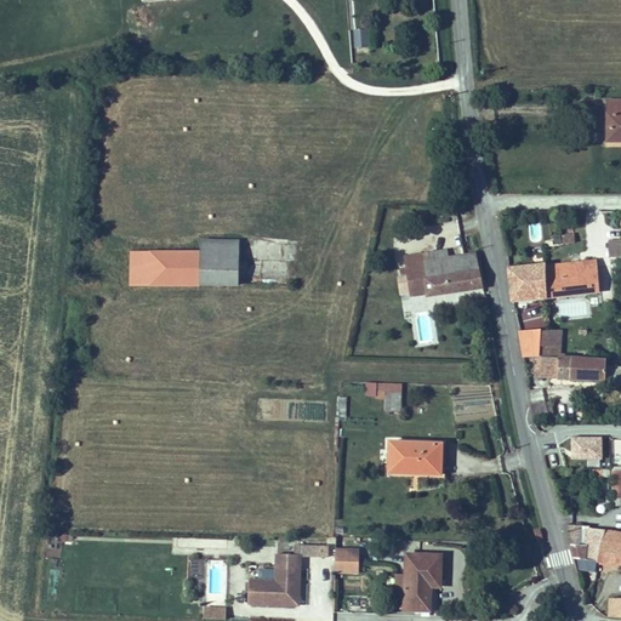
[(609,140),(620,140),(620,98),(609,100),(609,140)]
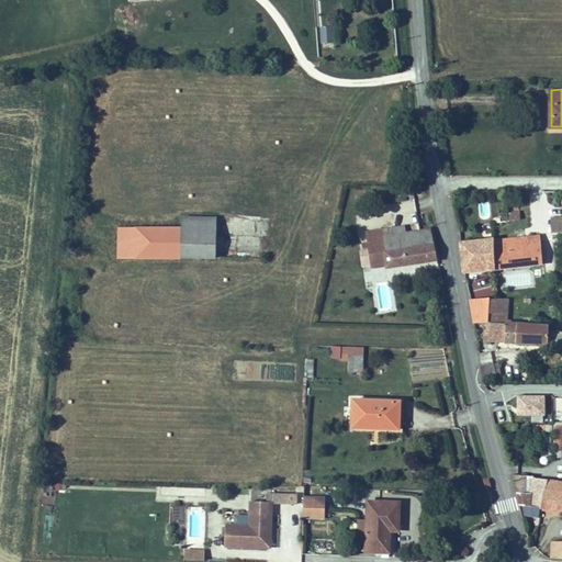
[(487,203),(480,204),(481,217),(489,216),(487,203)]
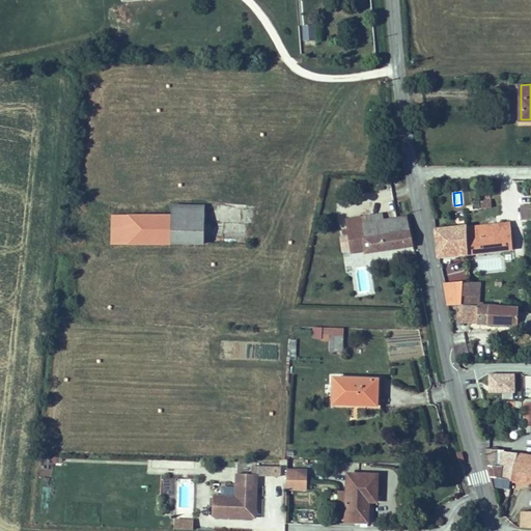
[(493,200),(482,202),(484,210),(494,207),(493,200)]
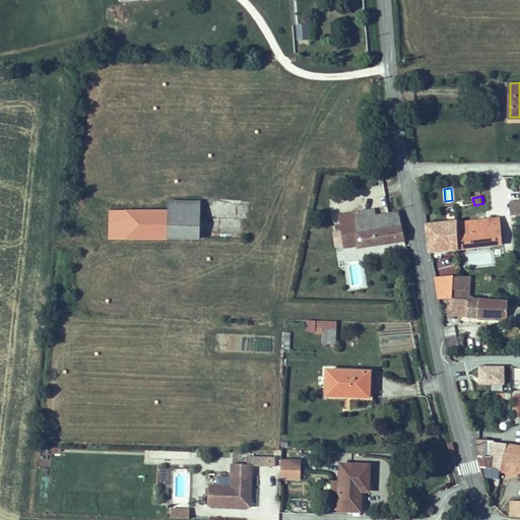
[(170,199),(170,210),(169,240),(202,240),(202,199),(170,199)]
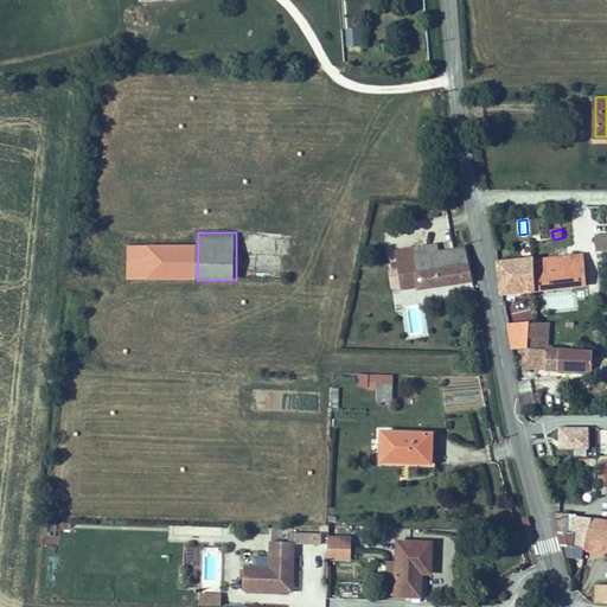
[(606,235),(595,235),(595,250),(606,249),(606,235)]
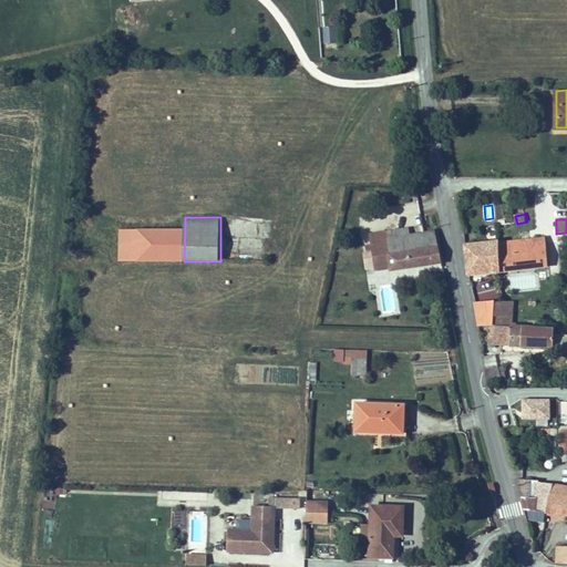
[(120,228),(119,260),(184,261),(185,229),(120,228)]
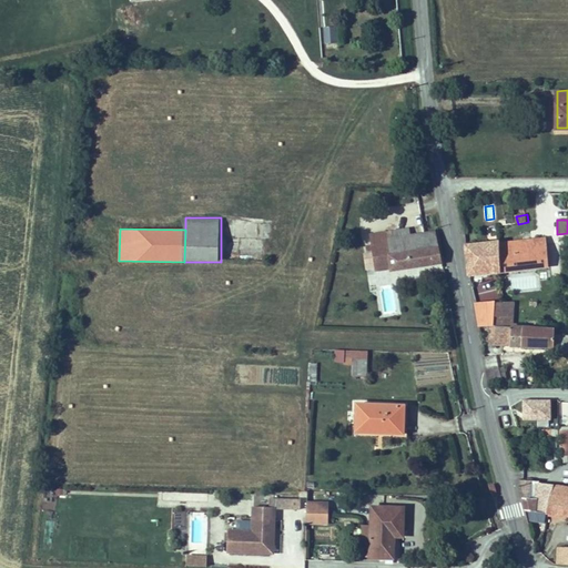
[(377,269),(392,266),(393,270),(439,261),(443,261),(437,231),(434,231),(396,237),(395,231),(386,232),(372,234),(374,244),(366,245),(367,252),(374,251),(377,269)]
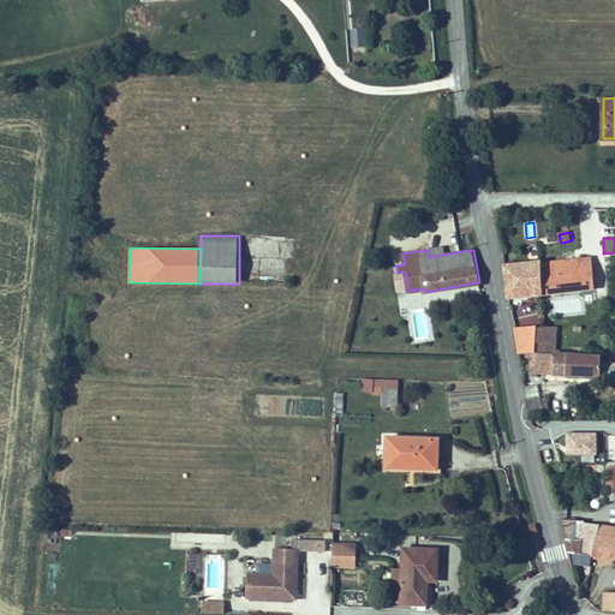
[(587,258),(533,262),(538,292),(591,288),(587,258)]
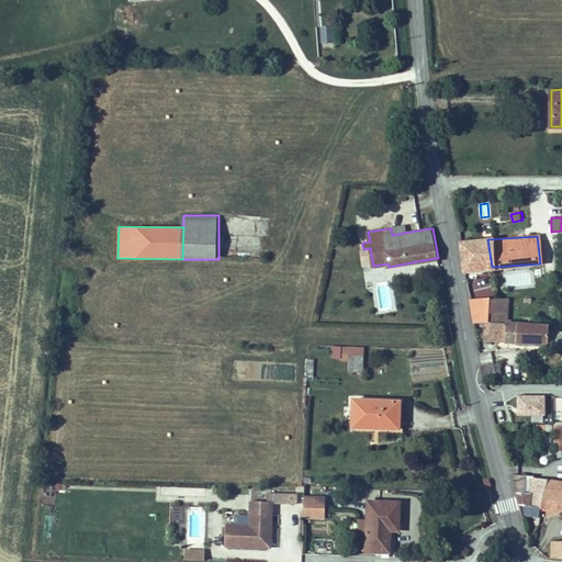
[(487,239),(487,237),(459,239),(464,268),(492,267),(487,239)]
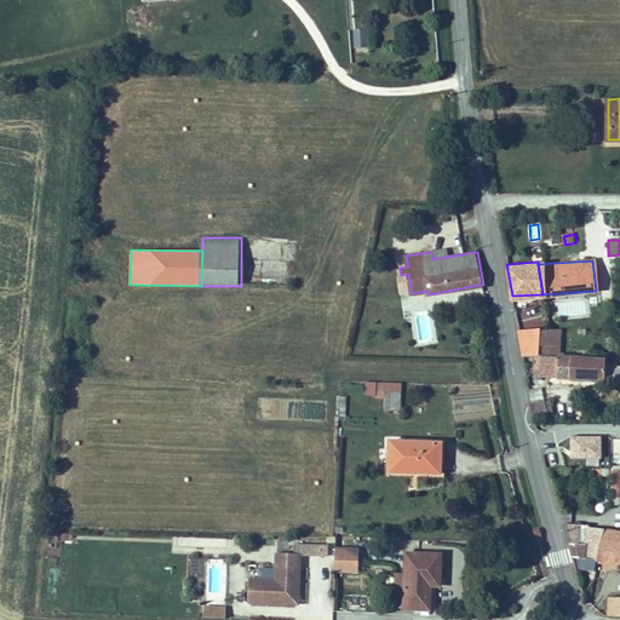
[(543,300),(520,303),(522,328),(539,326),(538,315),(545,314),(543,300)]
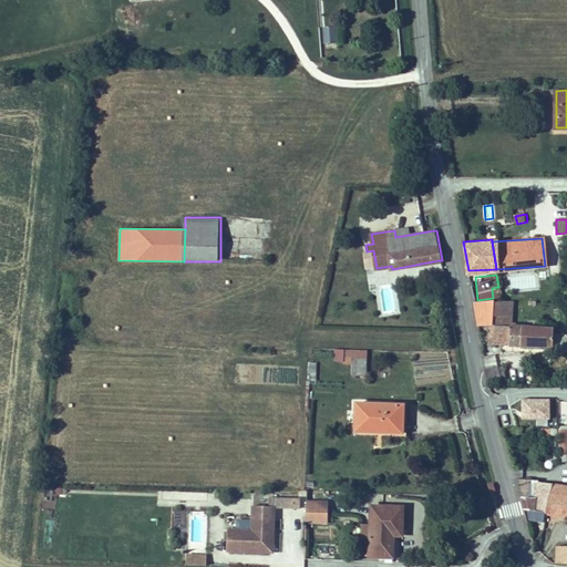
[(504,326),(501,303),(480,302),(483,326),(504,326)]
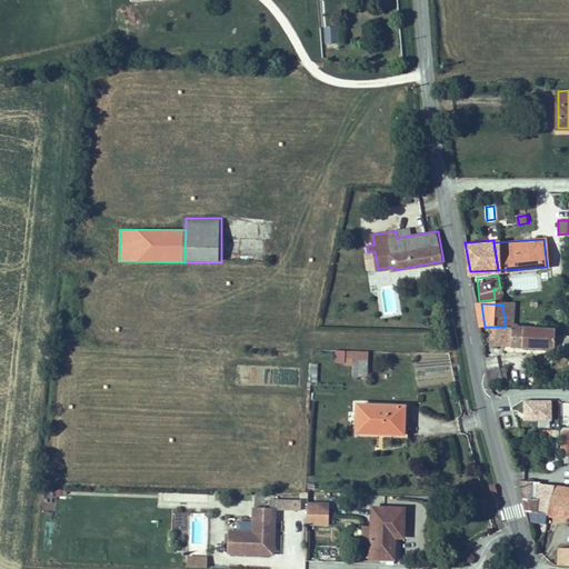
[(517,306),(502,305),(506,327),(516,327),(517,306)]
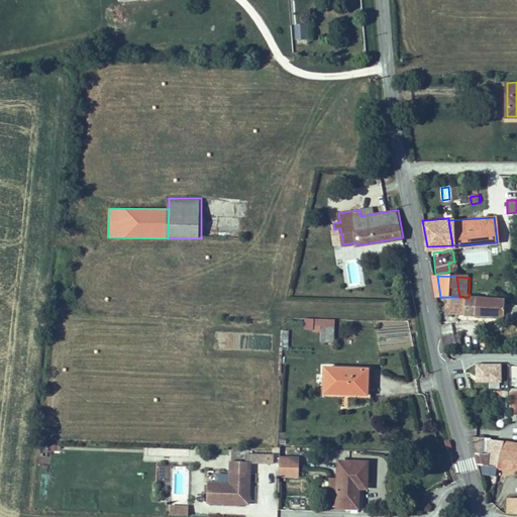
[(501,318),(506,305),(505,299),(470,297),(469,297),(440,297),(437,297),(440,312),(501,318)]
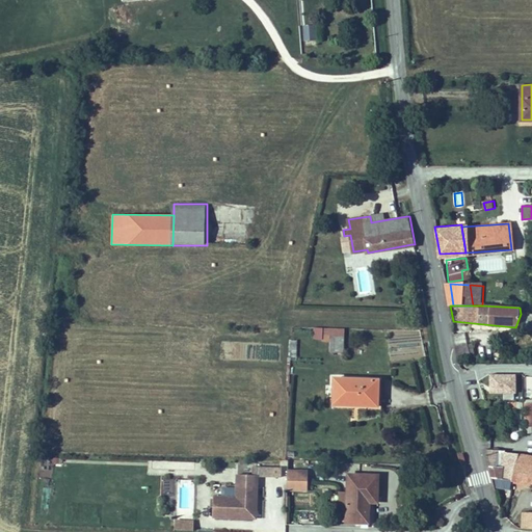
[(341,352),(341,328),(328,328),(328,342),(328,352),(341,352)]
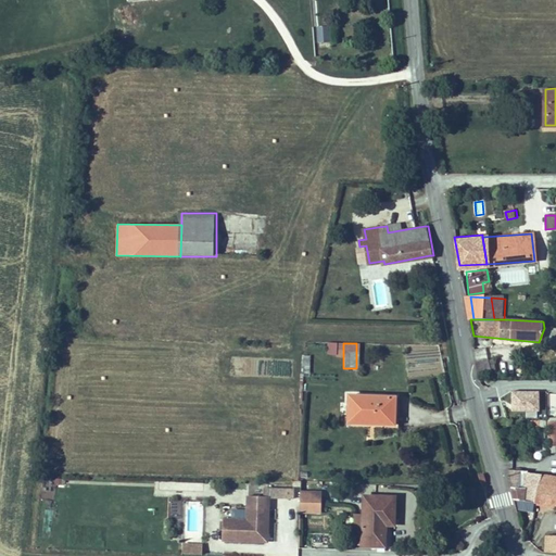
[(487,349),(475,350),(476,358),(487,358),(487,349)]
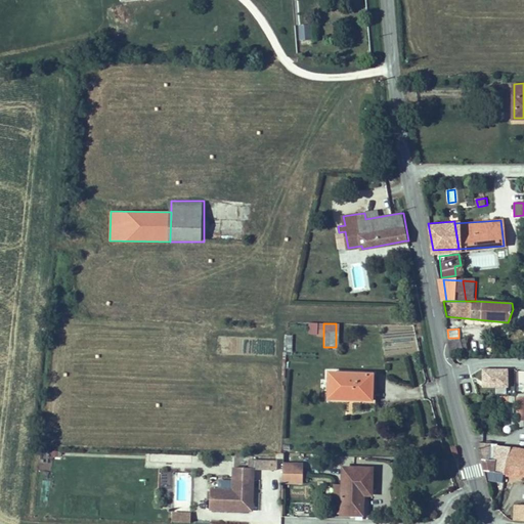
[(451,342),(454,354),(463,353),(463,341),(451,342)]
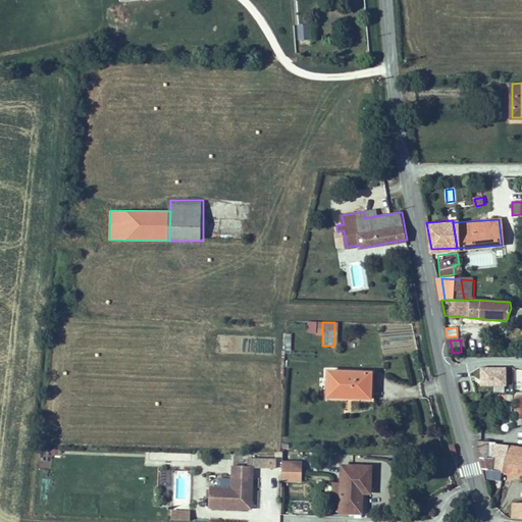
[(507,369),(482,368),(482,383),(507,383),(507,369)]
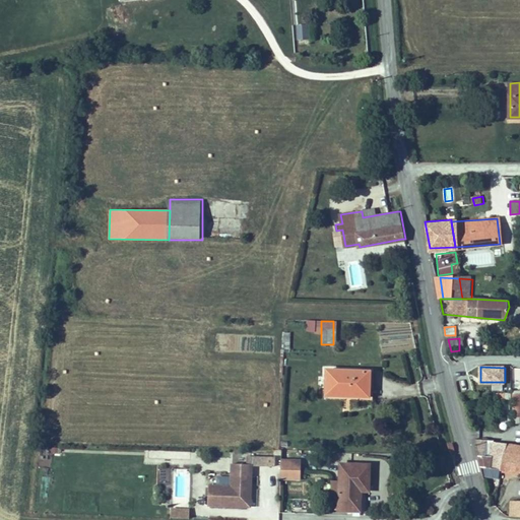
[(327,399),(371,399),(371,371),(327,371),(327,399)]
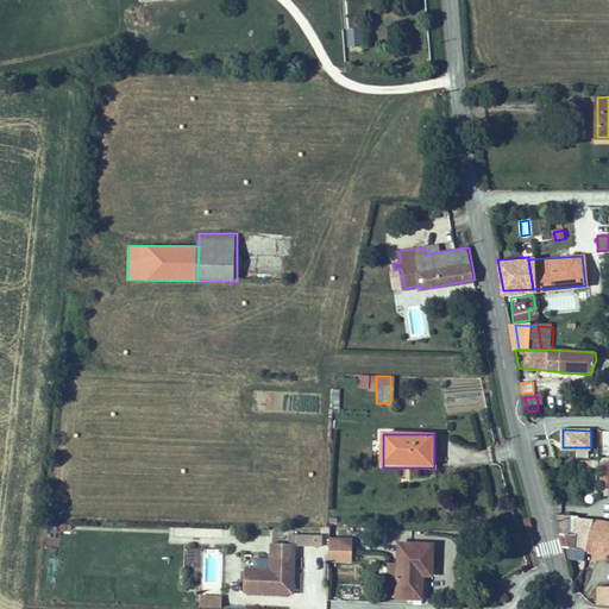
[(550,440),(535,444),(539,459),(553,457),(550,440)]
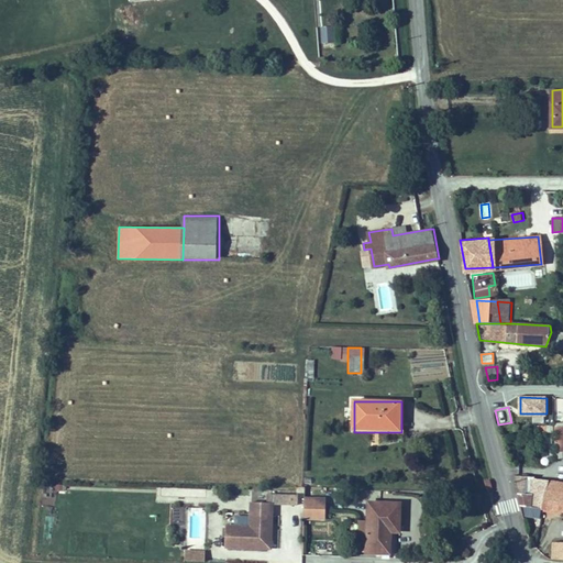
[(555,452),(562,451),(562,427),(553,428),(555,452)]
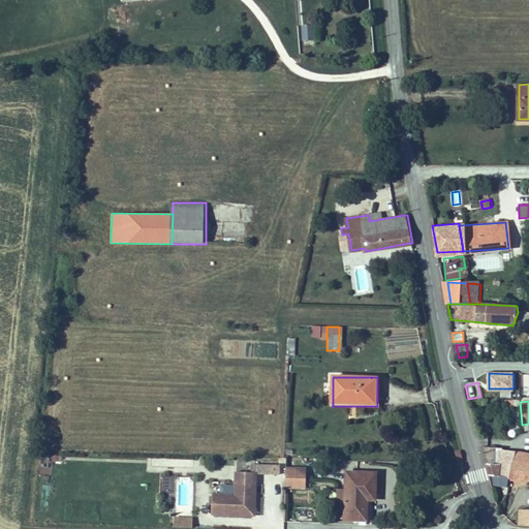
[(510,476),(514,452),(507,450),(506,447),(486,446),(494,475),(510,476)]
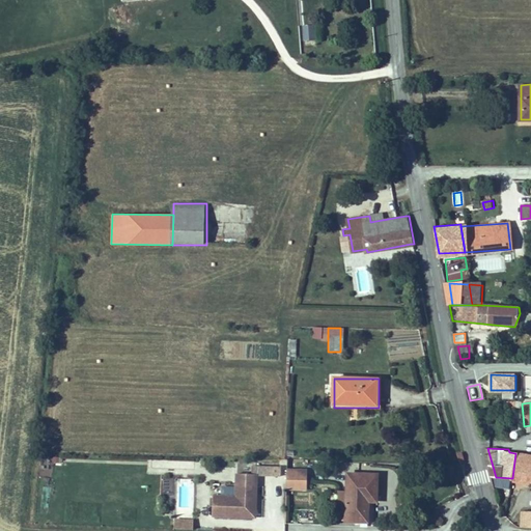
[(530,451),(530,452),(516,451),(515,453),(512,478),(530,479),(530,451)]
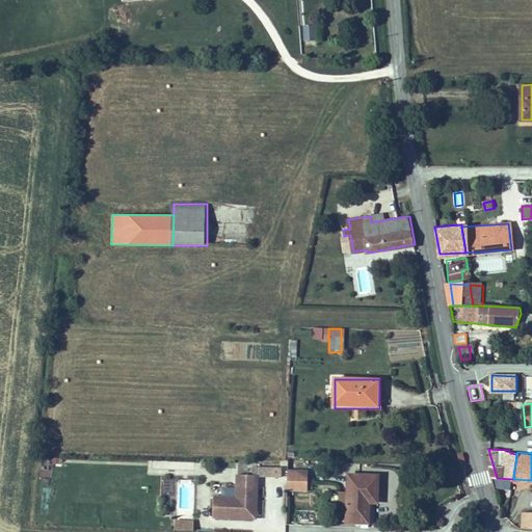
[(285,470),(256,469),(256,477),(260,477),(260,478),(285,479),(285,470)]
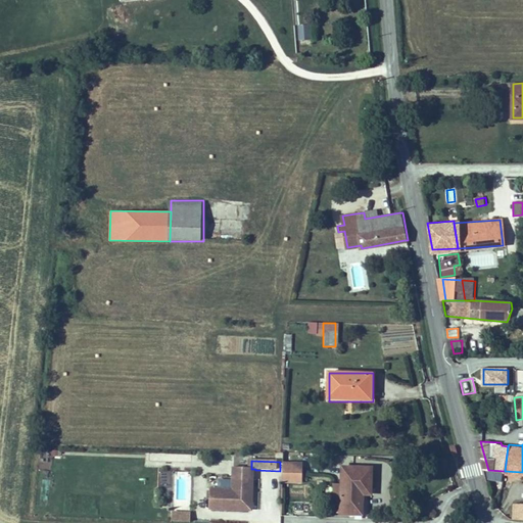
[(286,465),(285,483),(303,483),(304,466),(286,465)]
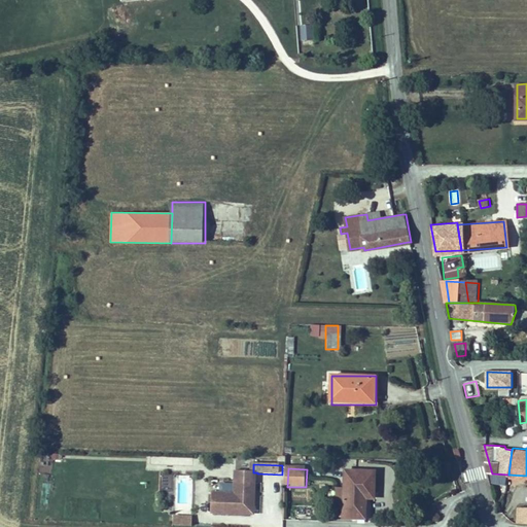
[(257,473),(257,472),(253,472),(238,471),(237,495),(214,494),(213,514),(256,515),(257,473)]
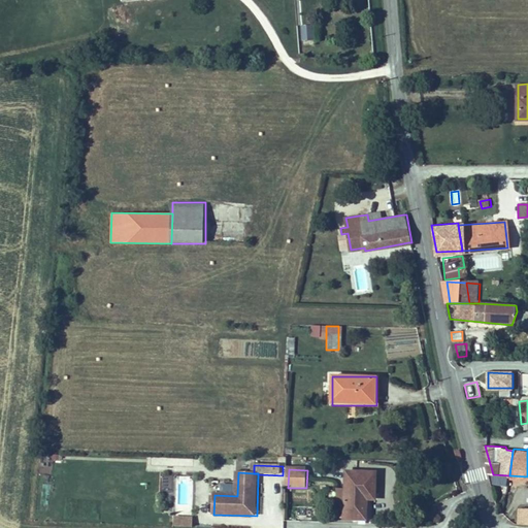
[(367,498),(375,498),(375,473),(347,473),(345,518),(366,519),(367,498)]
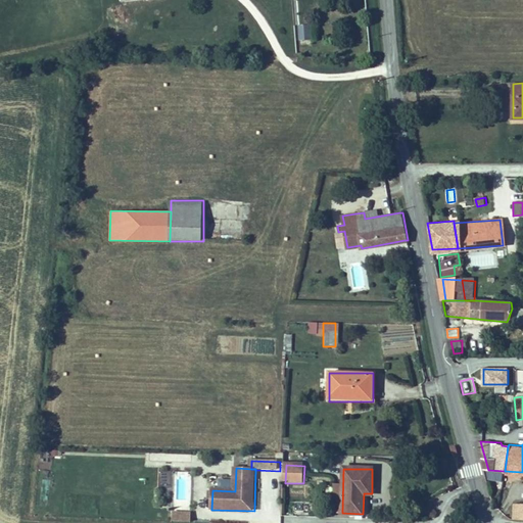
[(514,516),(522,515),(522,498),(519,500),(519,501),(514,501),(514,516)]
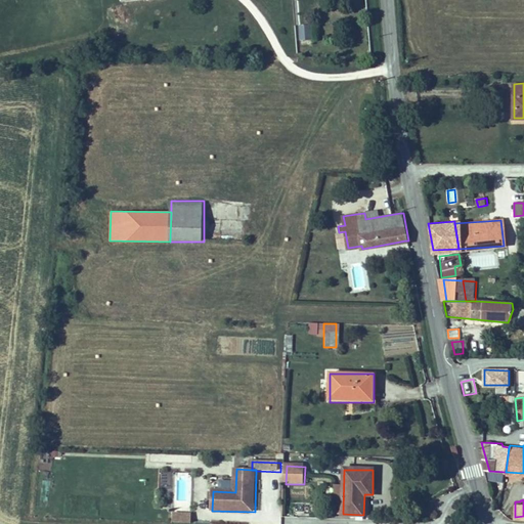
[(188,522),(188,513),(170,512),(170,521),(188,522)]
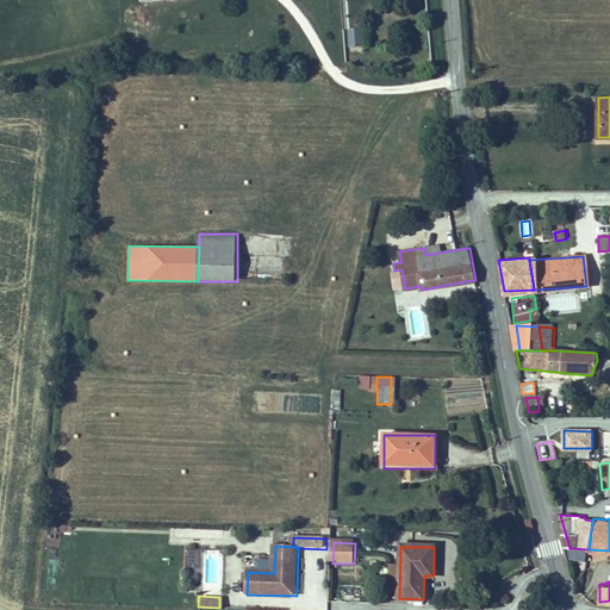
All buildings are outlined.
